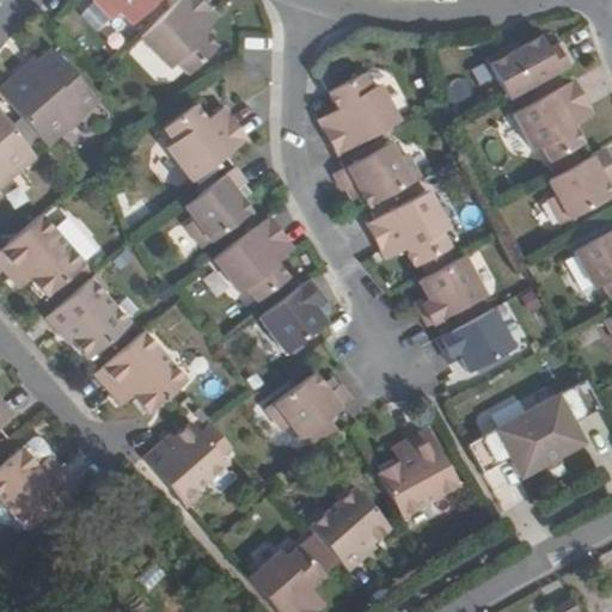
[(157,0),(92,0),(111,20),(118,13),(130,25),(157,0)]
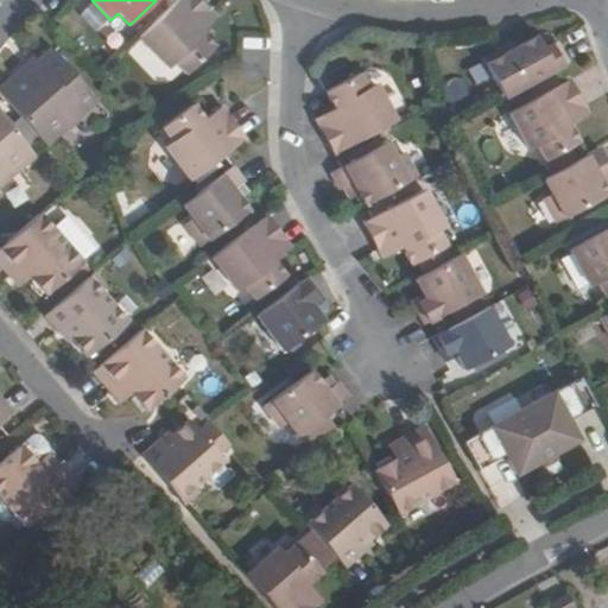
[(200,35),(203,31),(197,25),(209,13),(195,0),(177,0),(138,38),(168,69),(173,62),(185,75),(213,49),(200,35)]
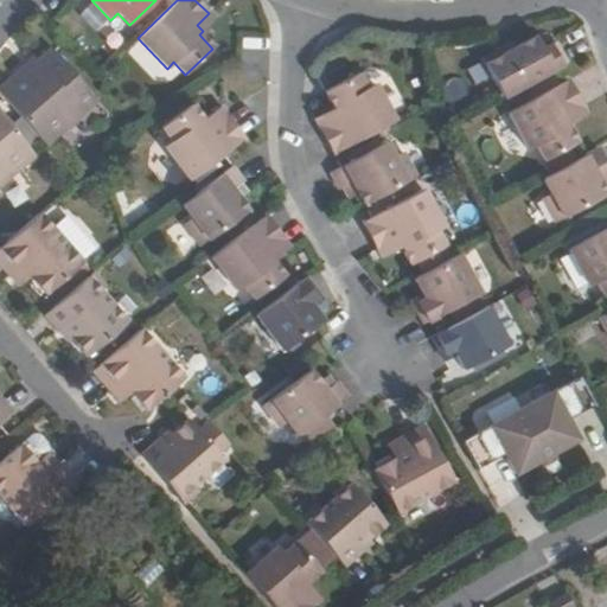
[(197,25),(203,31),(215,19),(209,13),(197,25)]
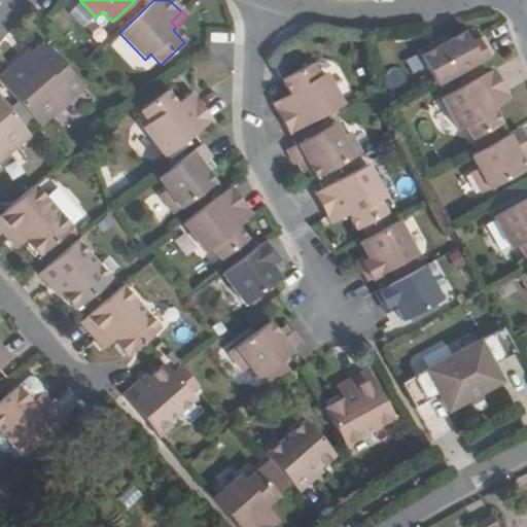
[(438,84),(493,56),(483,37),(472,42),(466,32),(447,43),(443,45),(436,42),(420,51),(438,84)]
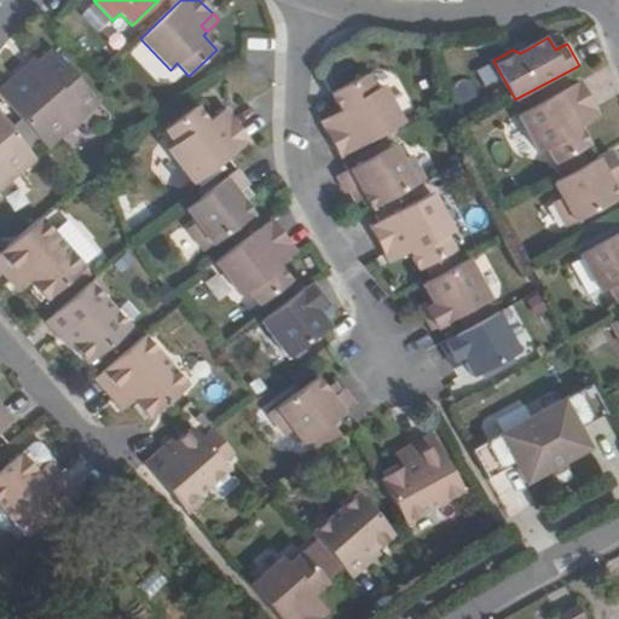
[(53,51),(39,63),(29,71),(25,68),(0,90),(0,94),(46,149),(98,102),(53,51)]
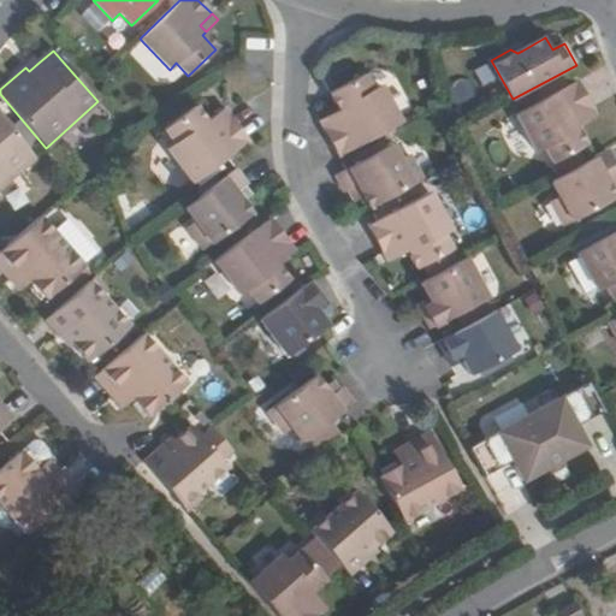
[(35,59),(25,67),(29,71),(39,63),(35,59)]
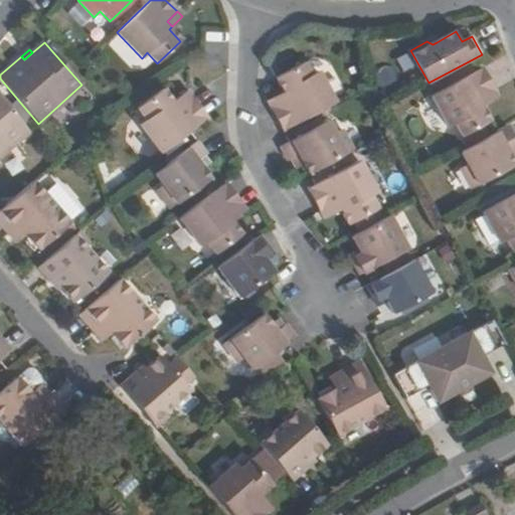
[(270,108),(283,131),(334,103),(317,71),(310,75),(303,63),(276,78),(283,93),(280,95),(283,101),(270,108)]
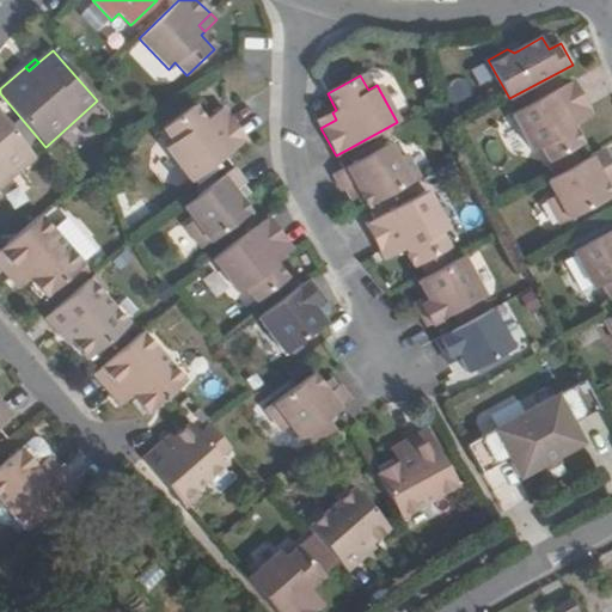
[(577,126),(582,123),(577,115),(592,106),(577,79),(516,111),(537,150),(545,145),(552,160),(555,159),(574,148),(586,141),(577,126)]
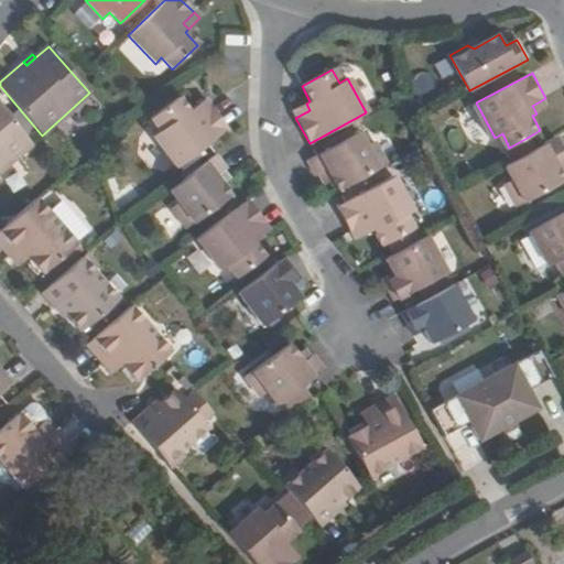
[(227,130),(209,107),(197,116),(192,109),(188,112),(177,98),(149,119),(159,131),(152,137),(176,169),(227,130)]
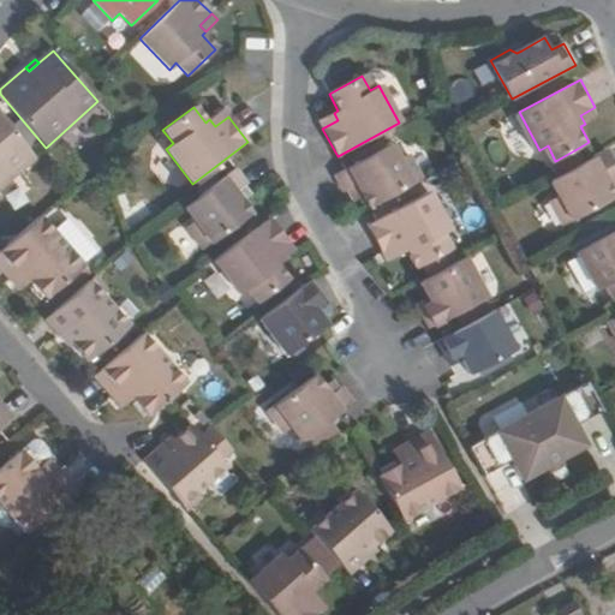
[(599,115),(595,107),(580,115),(585,124),(599,115)]
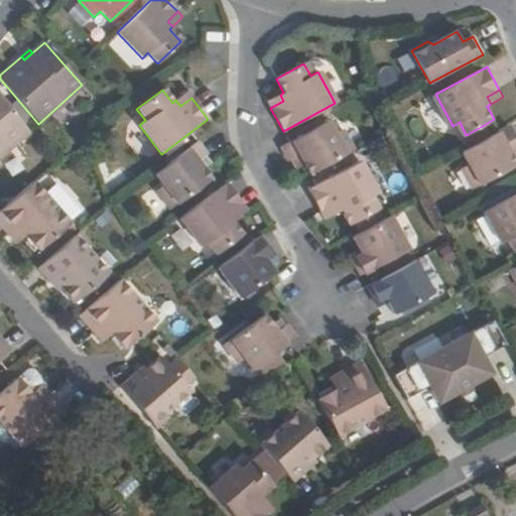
[(187,92),(175,100),(180,106),(191,98),(187,92)]
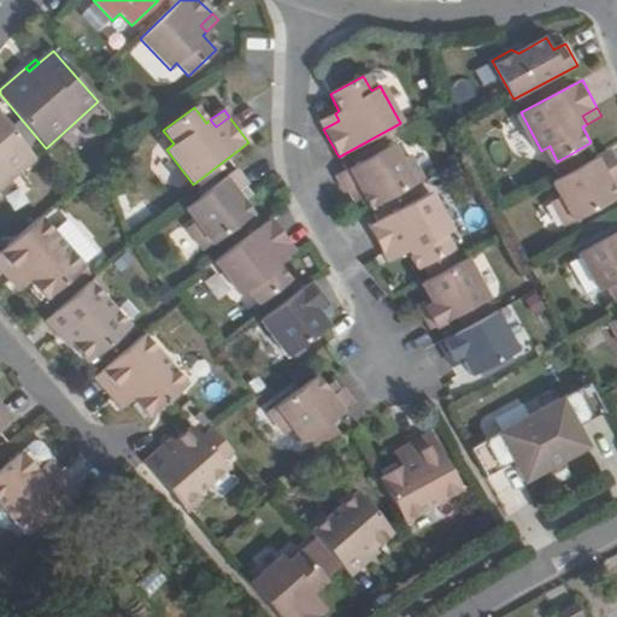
[(319,122),(323,129),(339,121),(335,113),(319,122)]
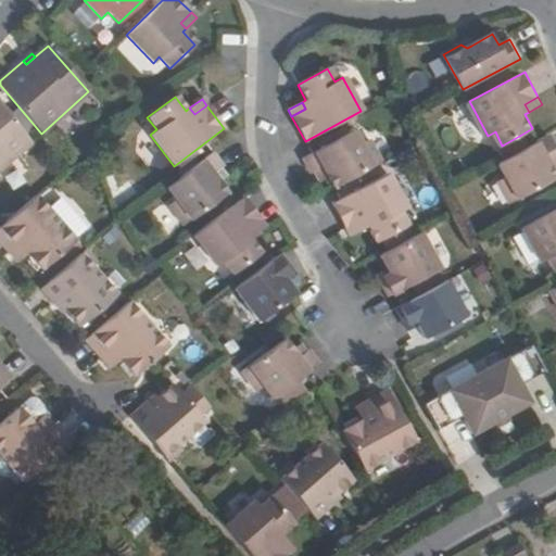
[(0,167),(30,141),(0,106),(0,167)]
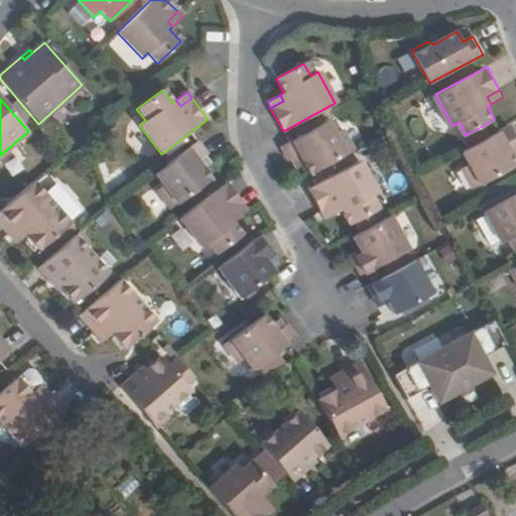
[(308,174),(353,151),(342,131),(335,134),(328,122),(280,147),(288,161),(301,154),(303,159),(303,164),(308,174)]
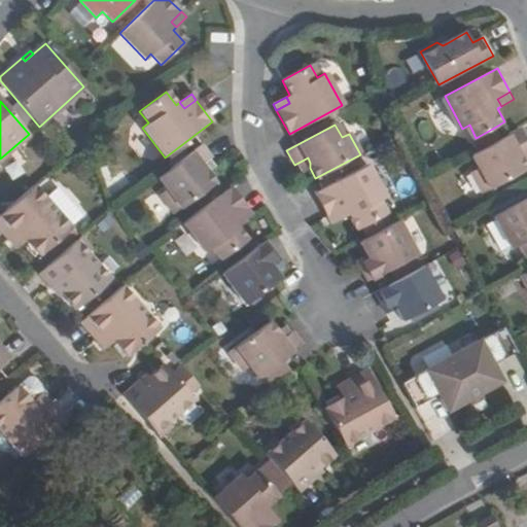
[(494,128),(478,137),(482,144),(499,135),(494,128)]
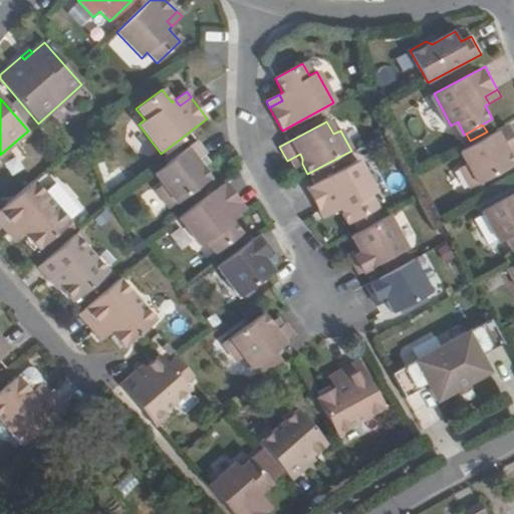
[(513,138),(507,125),(461,152),(468,165),(461,168),(471,188),(513,164),(513,162),(510,155),(505,146),(513,140),(513,138)]
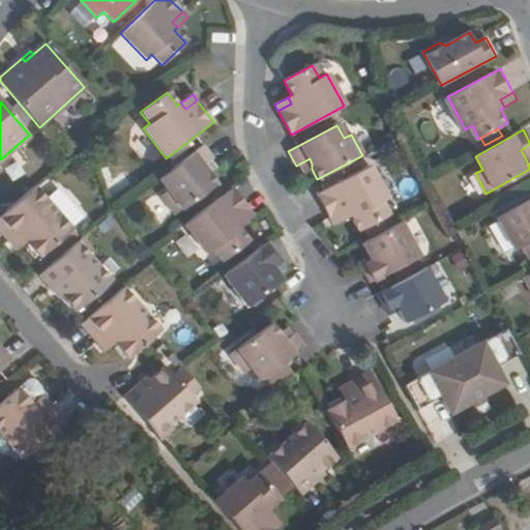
[(529,144),(521,150),(526,159),(529,156),(529,144)]
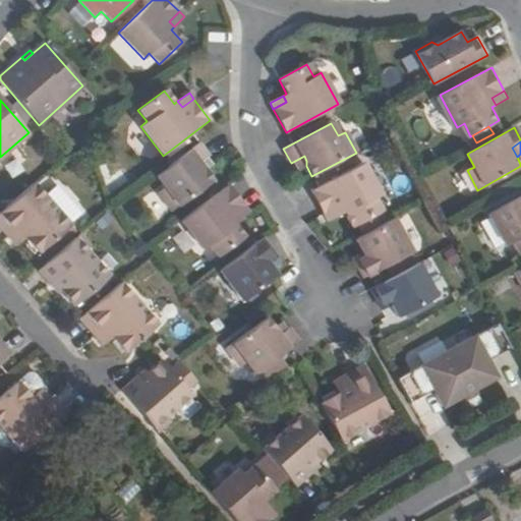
[(199,143),(156,176),(165,187),(158,192),(172,212),(213,181),(205,171),(200,170),(197,166),(209,158),(199,143)]
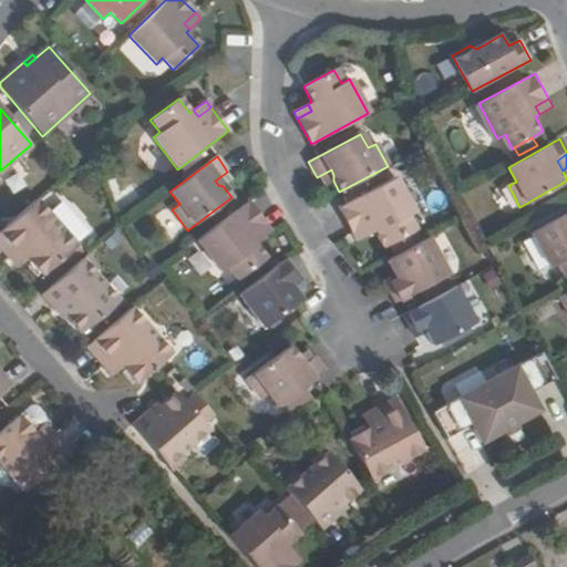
[(331,169),(317,177),(321,187),(333,181),(333,175),(331,169)]
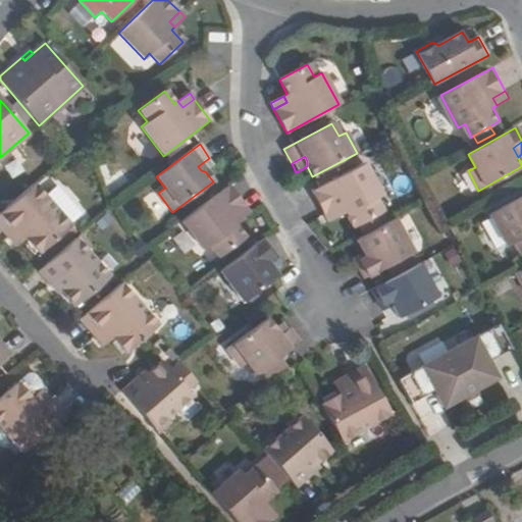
[(201,170),(205,171),(215,165),(209,158),(198,166),(201,170)]
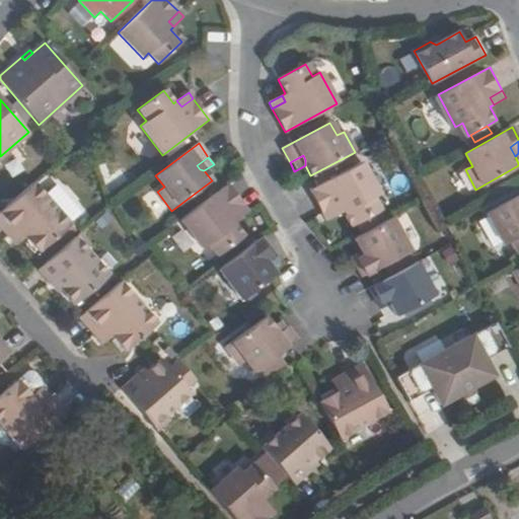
[(361,163),(309,191),(322,215),(336,208),(340,214),(343,212),(350,225),(379,211),(372,198),(378,195),(361,163)]
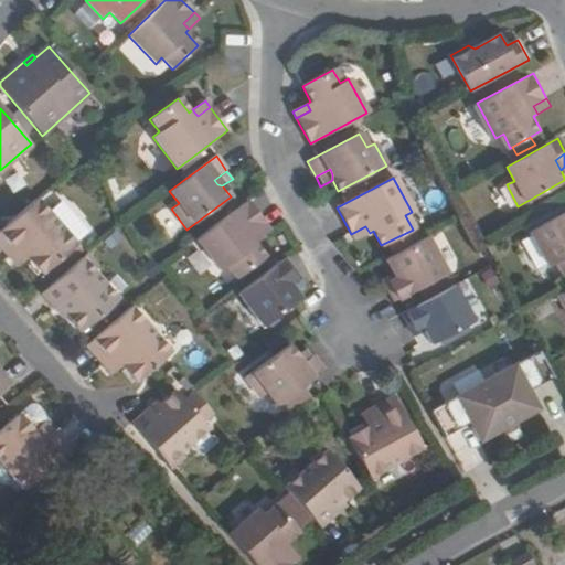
[(42,275),(76,244),(49,213),(36,199),(0,231),(0,245),(10,256),(19,248),(28,257),(42,275)]
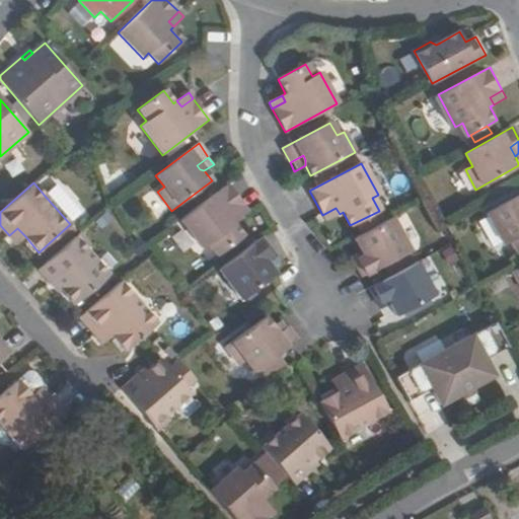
[(233,224),(236,222),(232,215),(243,207),(227,184),(180,220),(202,249),(208,245),(217,255),(242,237),(233,224)]
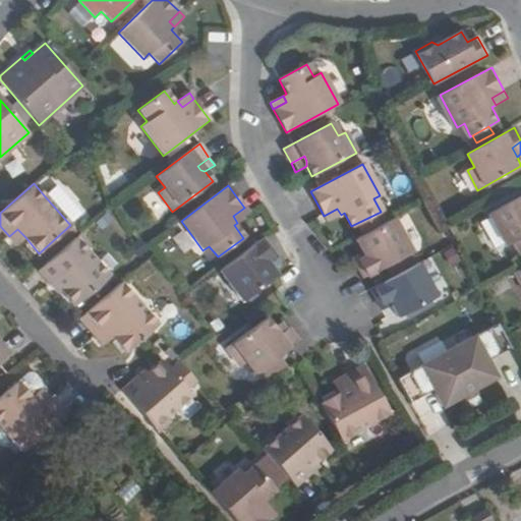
[(45,196),(70,225),(82,215),(58,186),(45,196)]
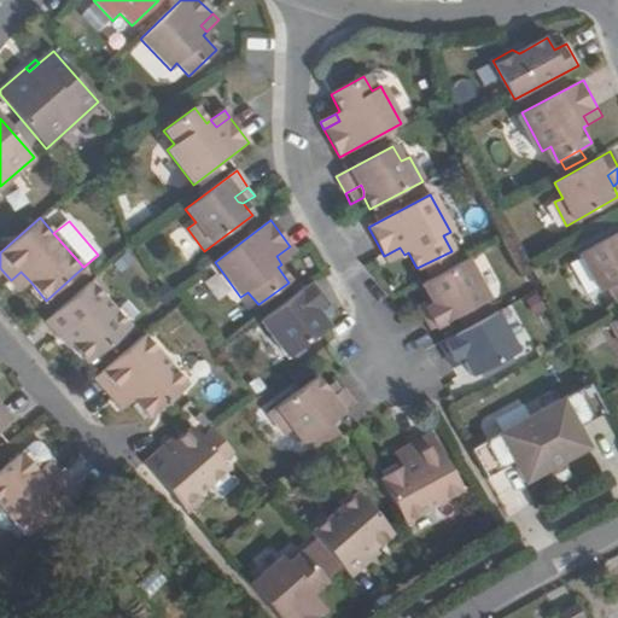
[(617,231),(579,252),(600,291),(608,286),(617,301),(617,299),(617,231)]
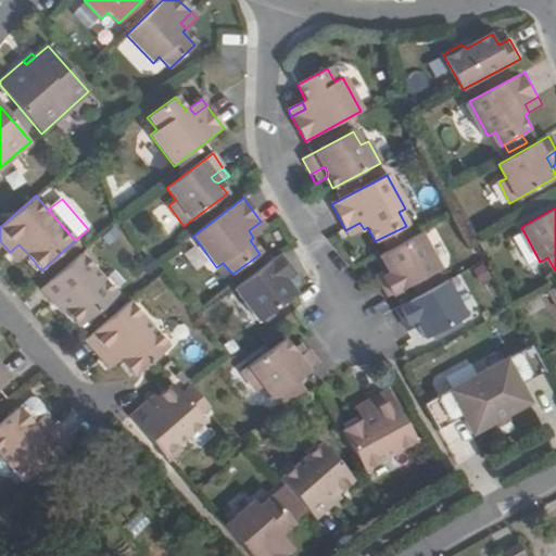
[(266,228),(261,222),(249,230),(253,238),(266,228)]
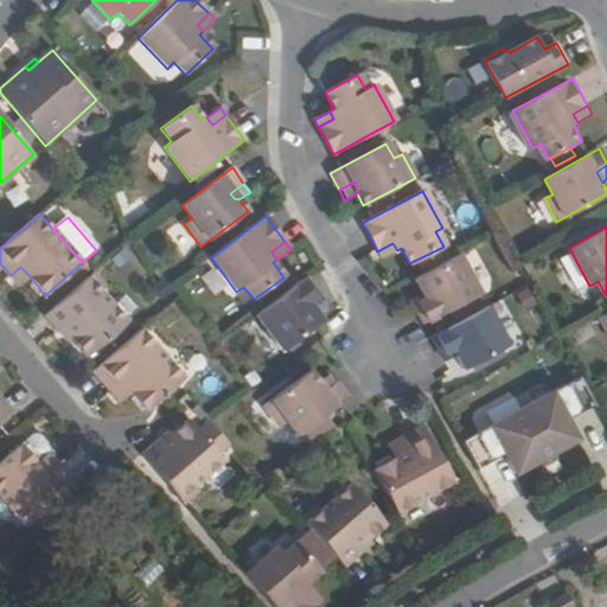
[(393,243),(377,251),(382,259),(397,250),(393,243)]
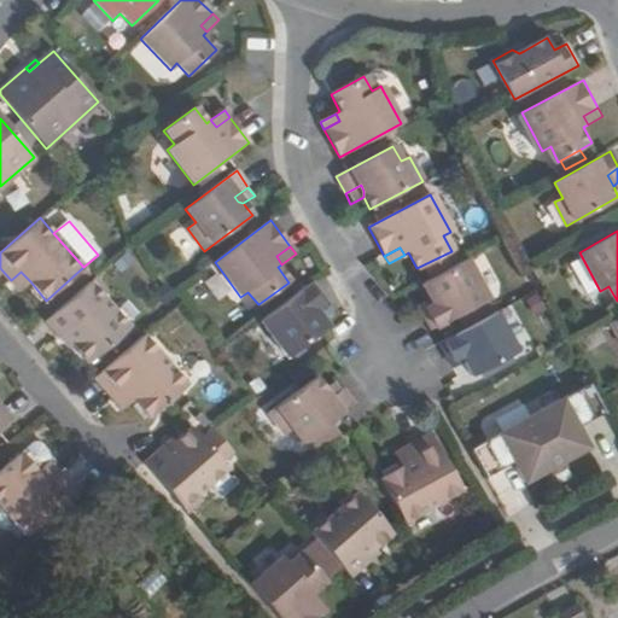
[(433,308),(421,314),(431,331),(488,299),(467,260),(421,285),(430,301),(433,308)]
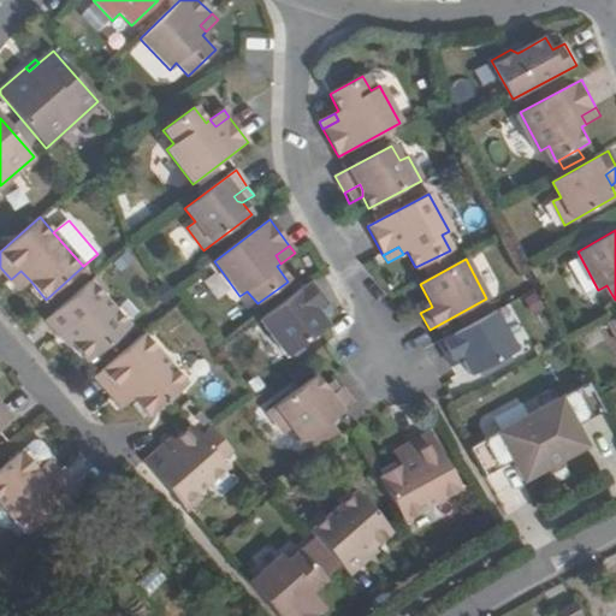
[(21,271),(11,279),(19,290),(30,280),(21,271)]
